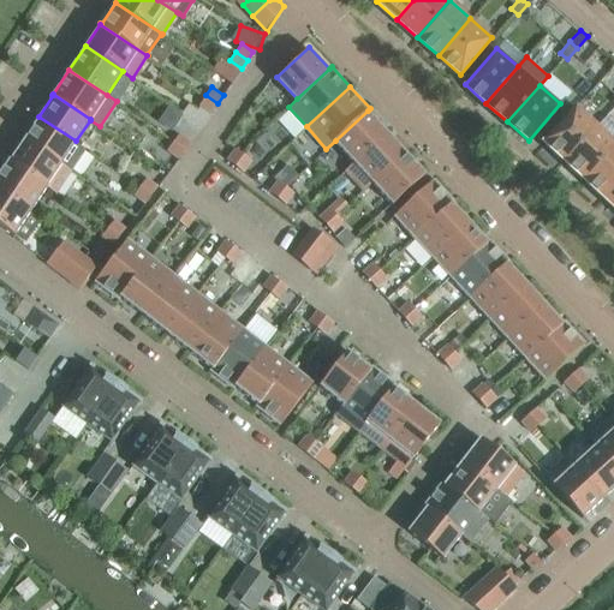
[(212,111),(218,103),(206,95),(201,103),(212,111)]
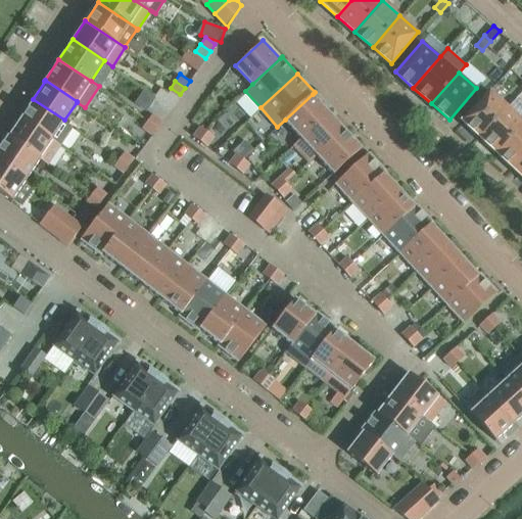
[(490,89),(462,120),(479,136),(508,105),(490,89)]
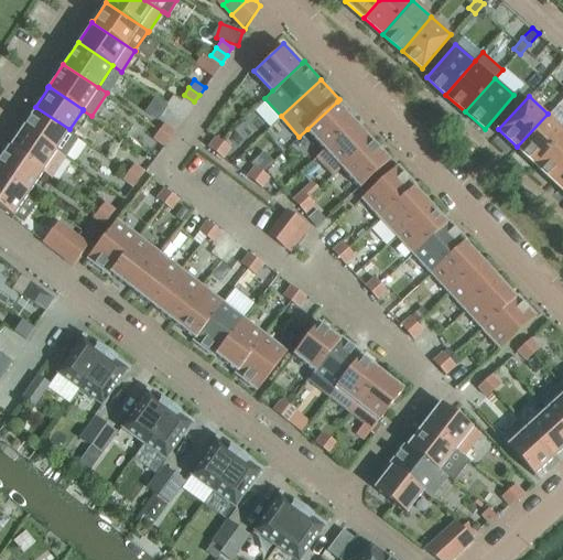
[(307,129),(324,148),(355,120),(337,101),(307,129)]
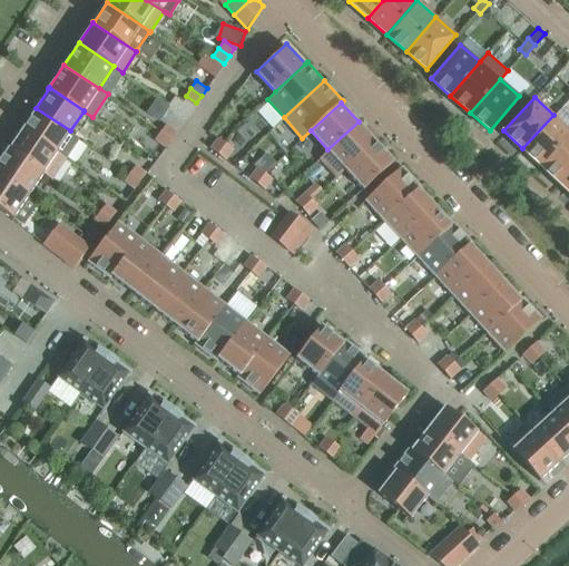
[(57,152),(57,150),(67,156),(79,137),(70,130),(36,108),(22,128),(57,152)]
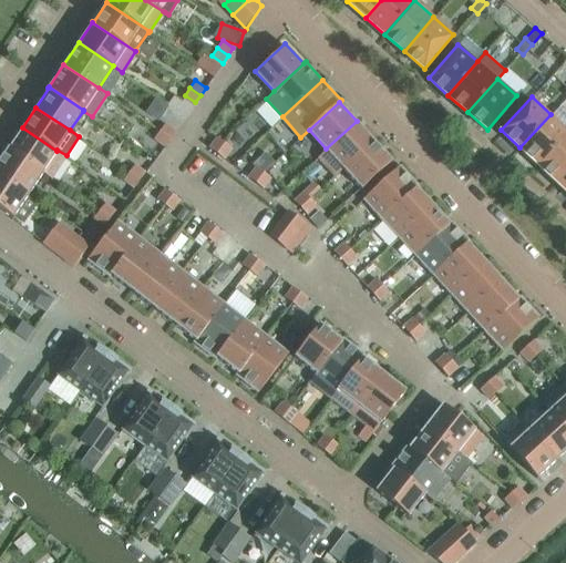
[(565,129),(551,114),(520,147),(538,164),(565,134),(565,129)]
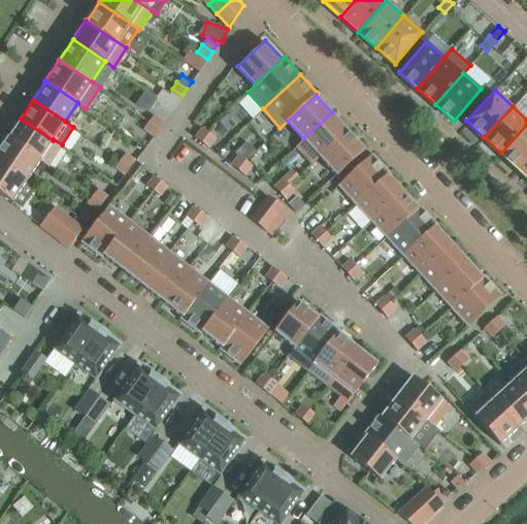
[(311,162),(320,156),(348,129),(332,112),(303,138),(296,145),(299,149),(311,162)]
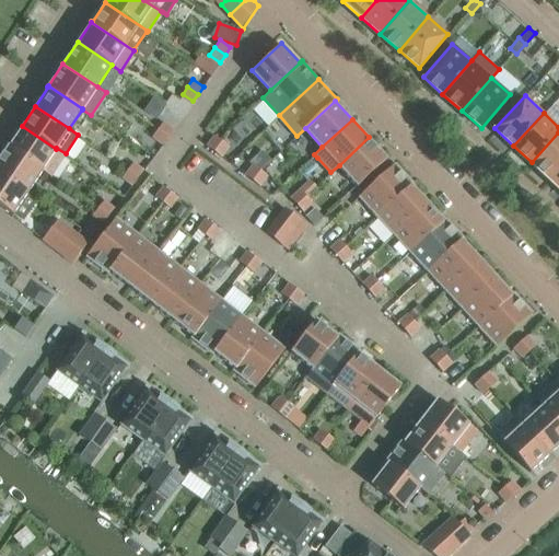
[(164,120),(159,128),(169,135),(174,128),(164,120)]
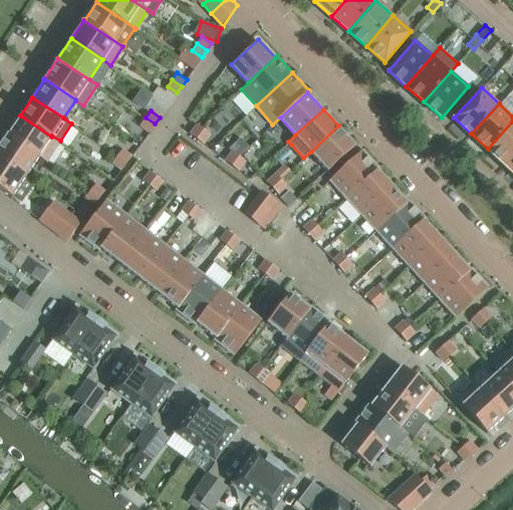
[(60,141),(51,136),(51,137),(20,115),(8,133),(7,133),(40,155),(39,155),(47,160),(60,141)]
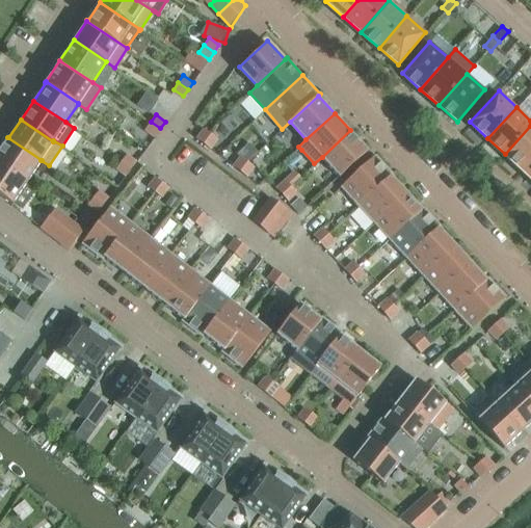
[(155,135),(160,128),(151,122),(145,129),(155,135)]
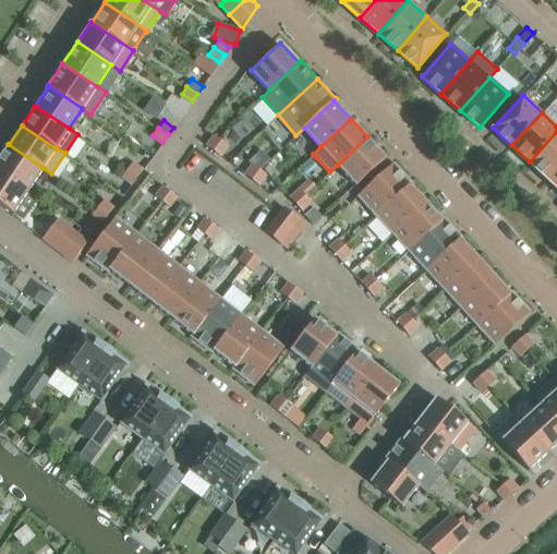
[(556,132),(530,161),(547,179),(556,168),(556,132)]
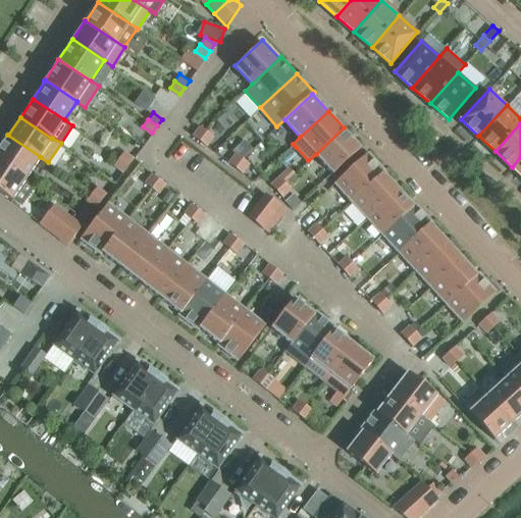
[(193,134),(200,139),(207,130),(200,124),(193,134)]
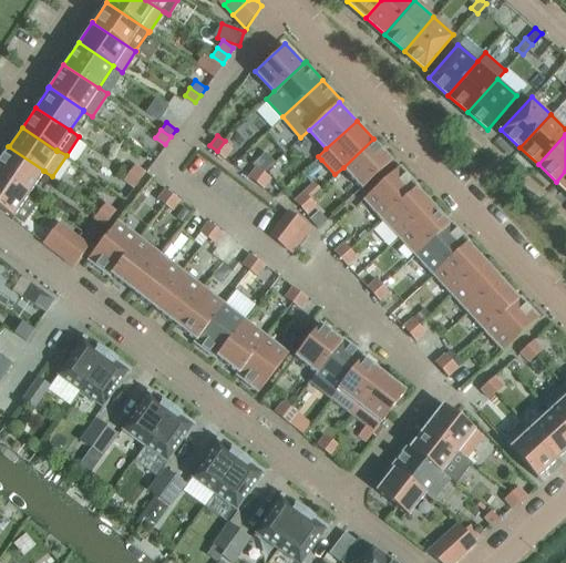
[(361,187),(392,160),(373,139),(343,167),(361,187)]
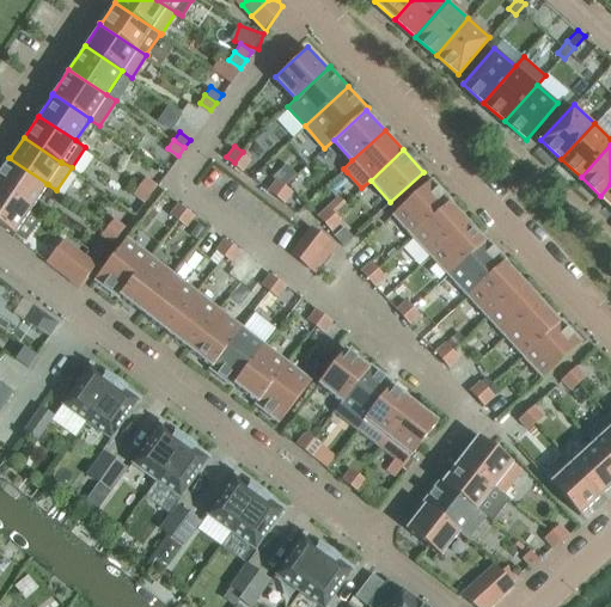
[(251,158),(243,152),(234,163),(243,169),(251,158)]
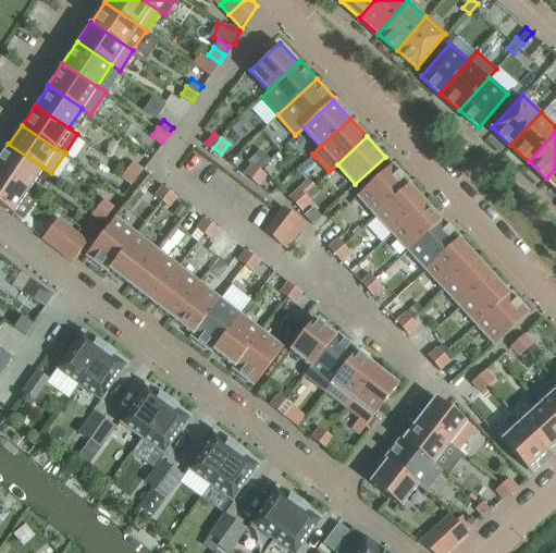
[(0,170),(28,189),(42,168),(44,168),(8,144),(0,156),(0,170)]
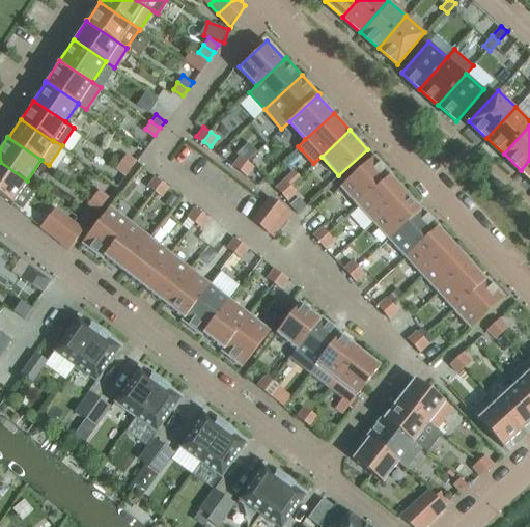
[(127,153),(121,160),(131,167),(136,160),(127,153)]
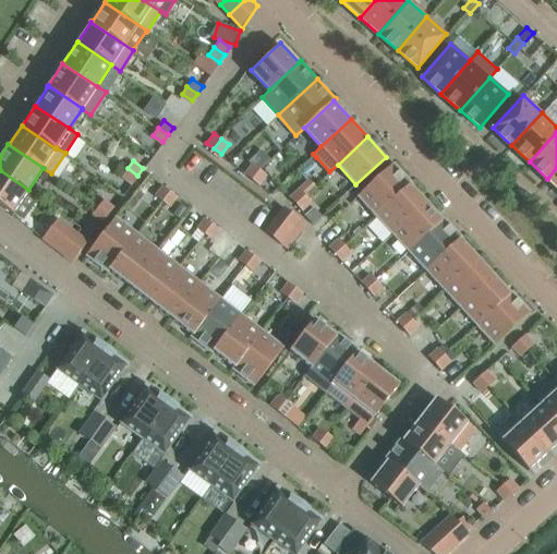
[(394,161),(358,195),(376,215),(411,183),(413,181),(394,161)]
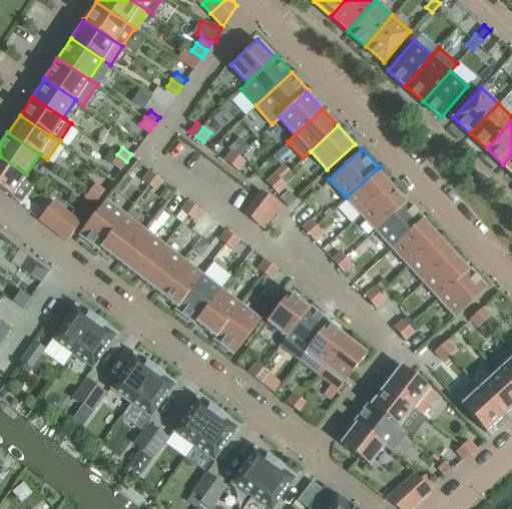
[(224,158),(231,163),(238,154),(231,149),(224,158)]
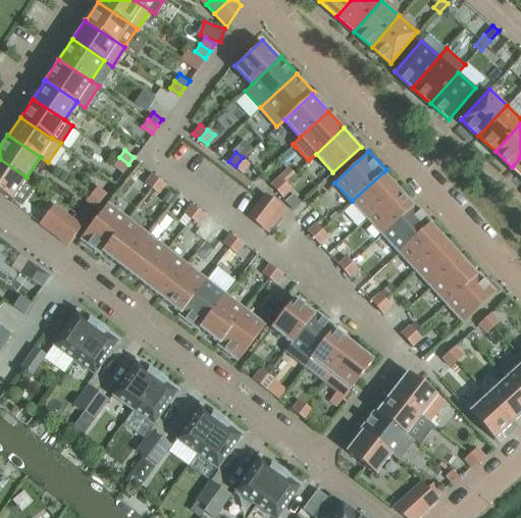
[(123,170),(128,164),(119,157),(114,163),(123,170)]
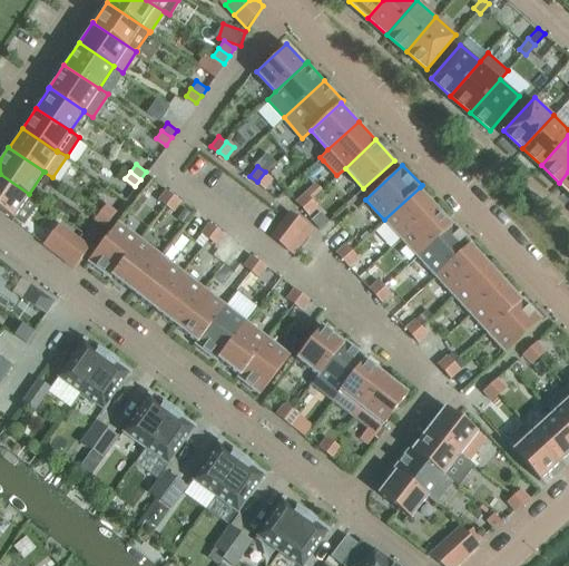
[(273,177),(265,172),(257,182),(265,187),(273,177)]
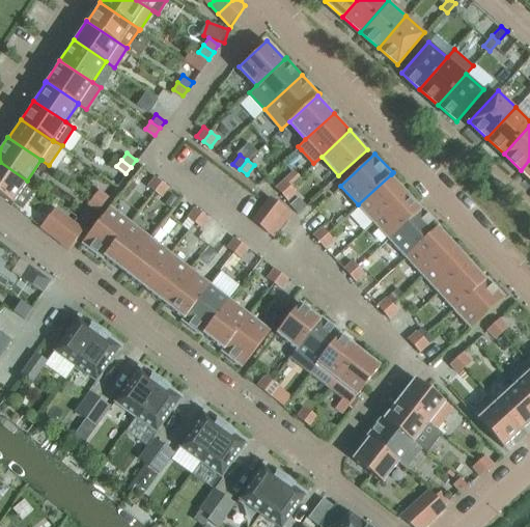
[(529,160),(521,170),(529,177),(529,160)]
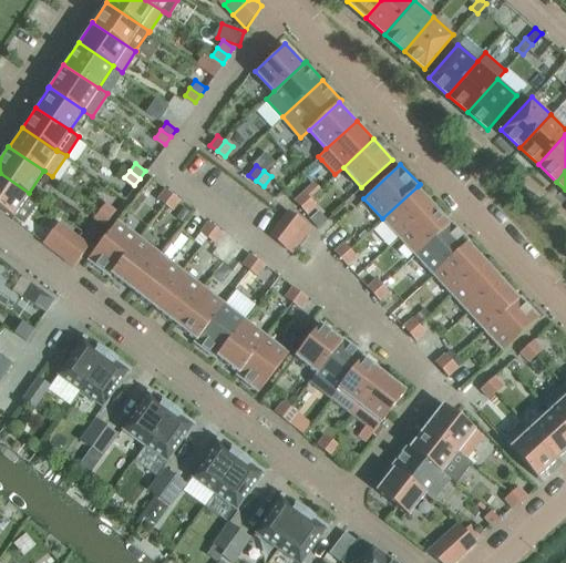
[(0,206),(13,216),(29,193),(0,173),(0,206)]
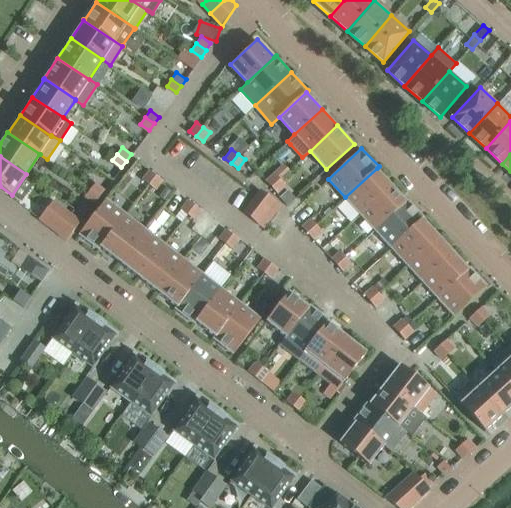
[(143,177),(149,183),(156,174),(150,168),(143,177)]
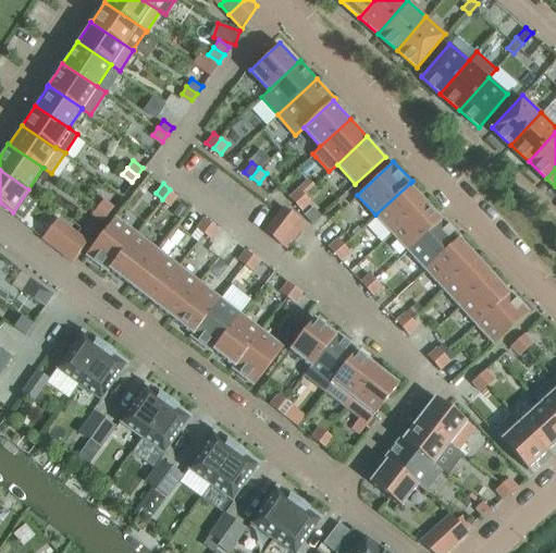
[(410,183),(375,214),(392,232),(425,200),(410,183)]
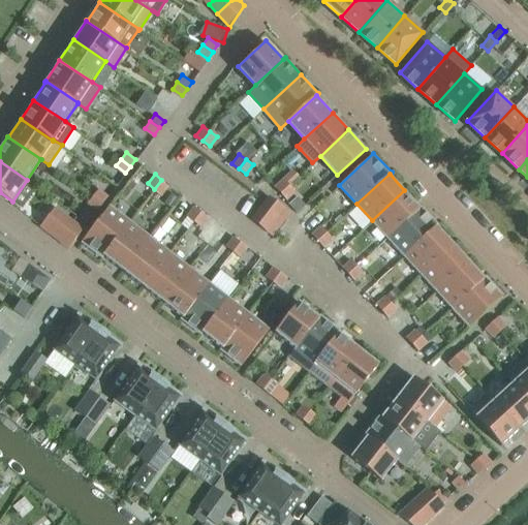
[(275,185),(281,191),(289,183),(283,177),(275,185)]
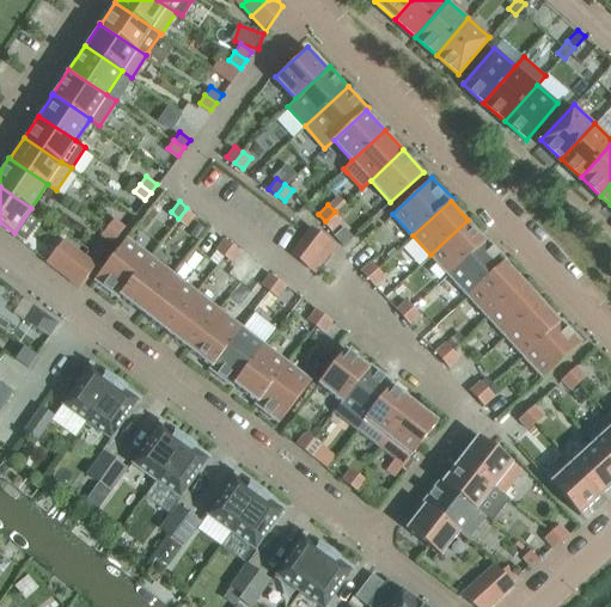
[(195,214),(187,208),(178,219),(187,225),(195,214)]
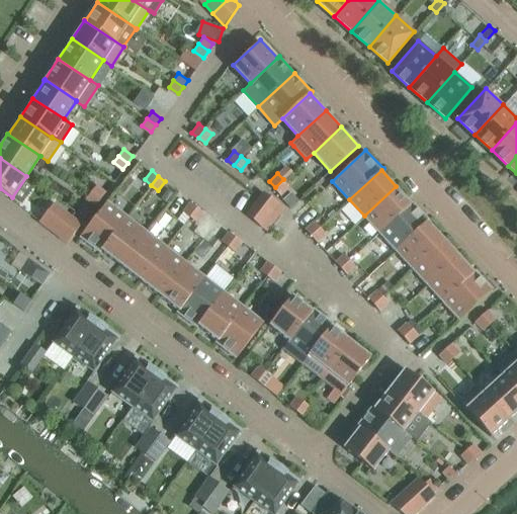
[(275,187),(280,193),(289,186),(283,179),(275,187)]
